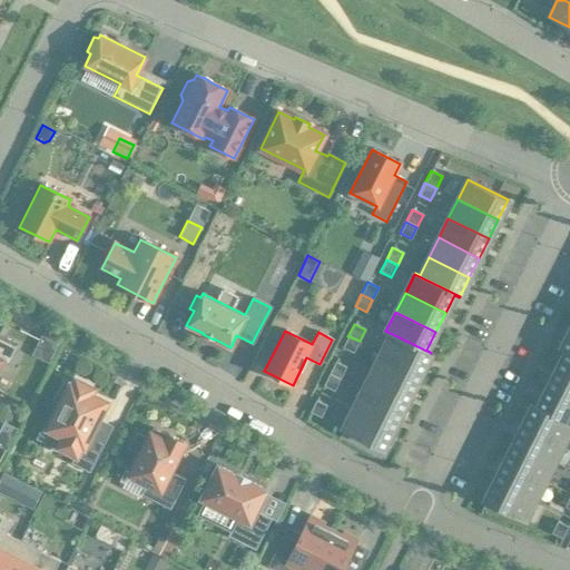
[(390,334),(381,352),(421,373),(431,353),(385,331),(385,332),(390,334)]
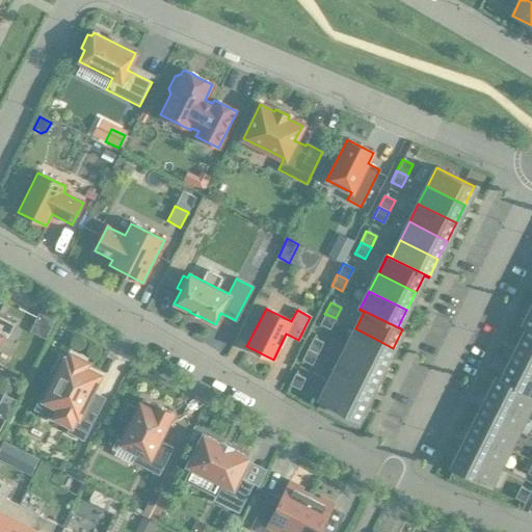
[(336,318),(324,314),(319,324),(329,329),(336,318)]
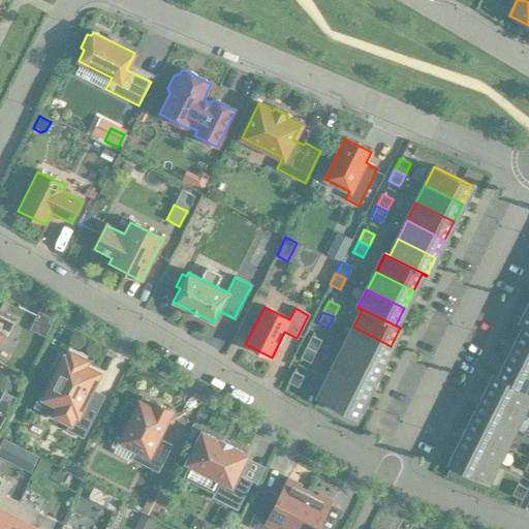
[(0,340),(2,335),(7,338),(14,323),(0,315),(0,340)]
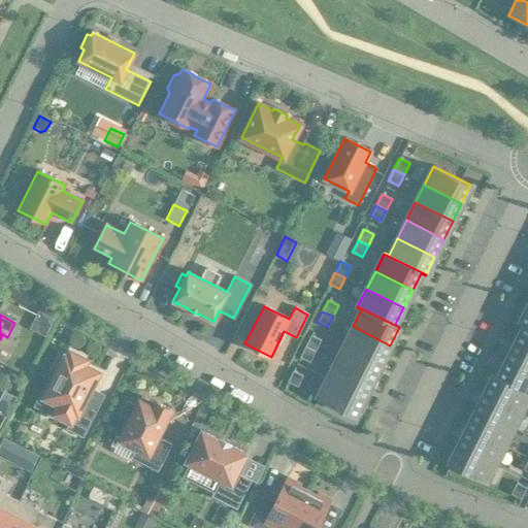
[(527,348),(527,325),(520,322),(524,325),(516,341),(527,348)]
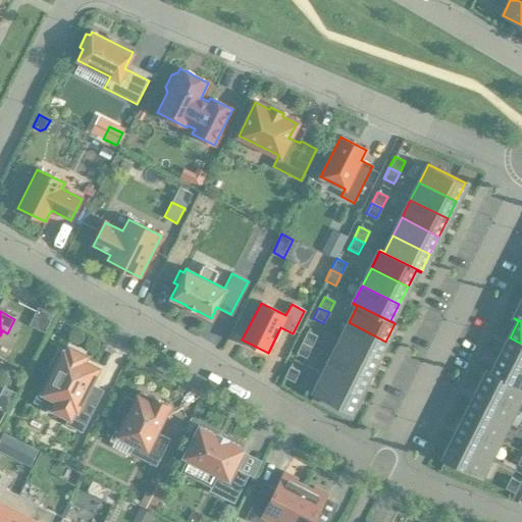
[(377,359),(385,342),(349,322),(340,341),(377,359)]
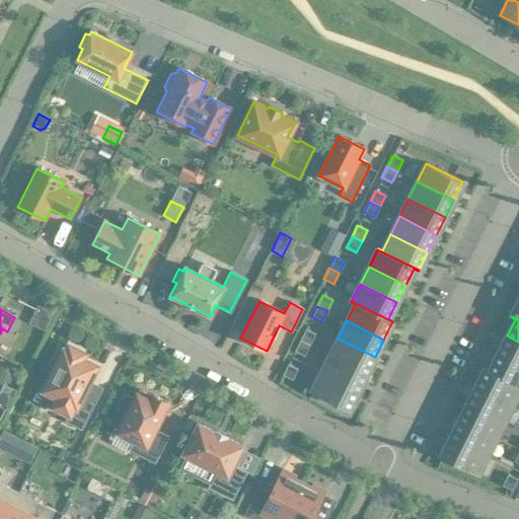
[(305,329),(299,341),(309,346),(315,335),(305,329)]
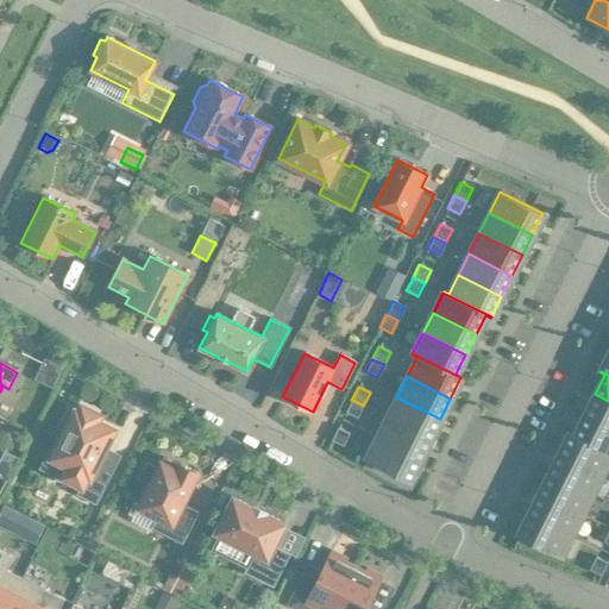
[(608,401),(595,394),(584,414),(608,426),(608,401)]
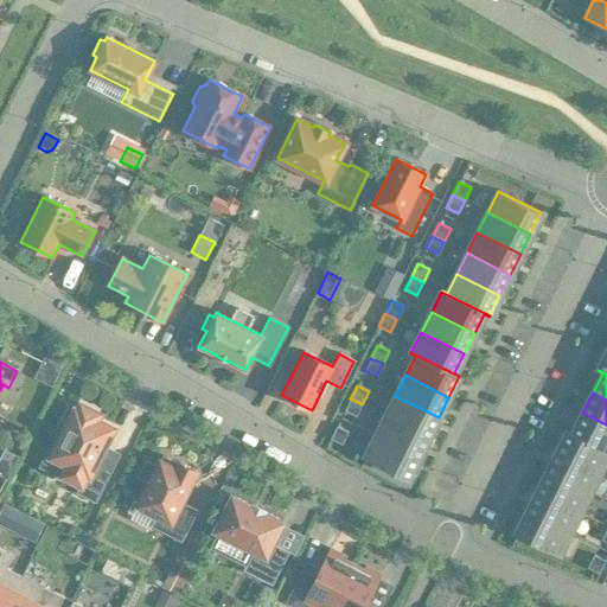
[(395,396),(385,416),(428,438),(439,417),(395,396)]
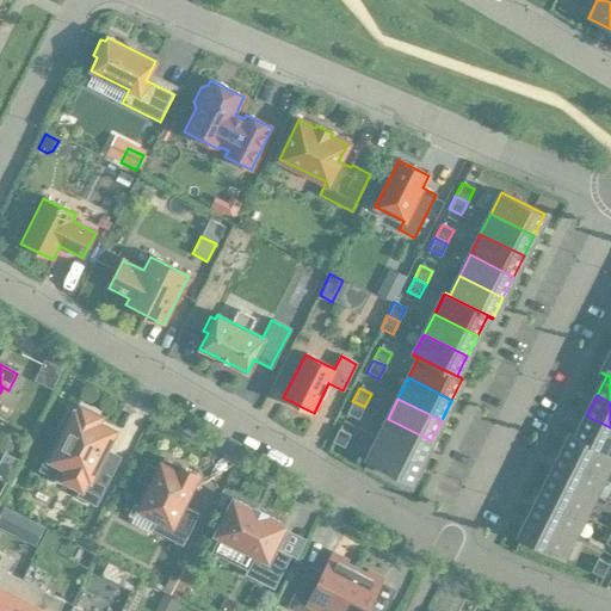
[(358,420),(364,407),(352,401),(346,414),(358,420)]
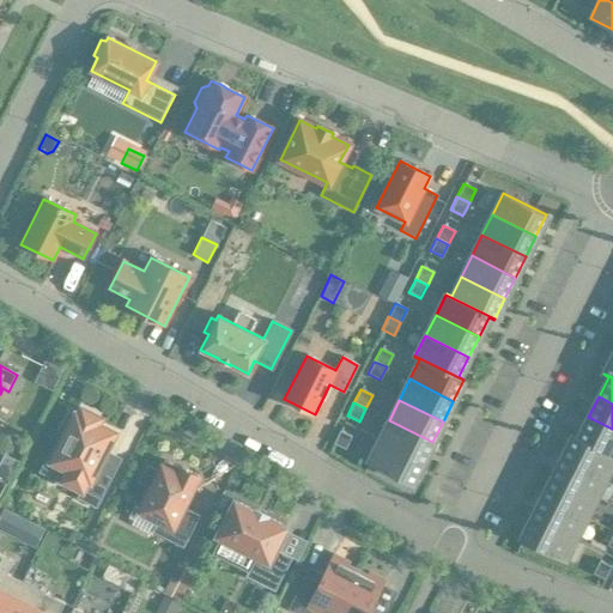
[(82,489),(78,497),(96,507),(115,468),(101,461),(114,434),(97,424),(99,418),(82,410),(78,416),(76,414),(74,416),(70,413),(60,431),(66,434),(52,461),(68,469),(64,480),(82,489)]
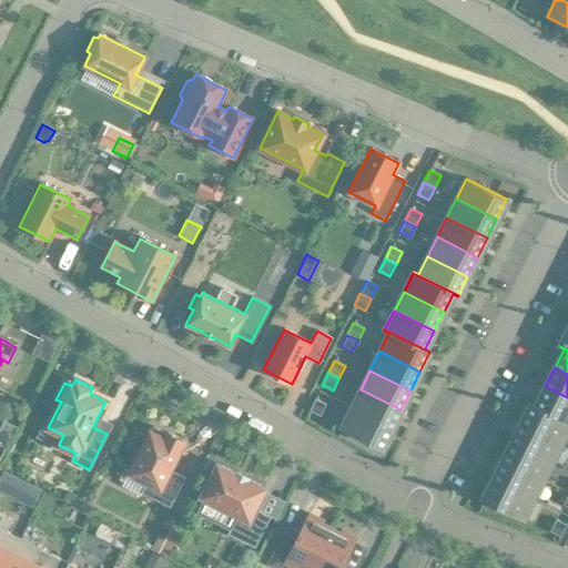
[(567,397),(545,386),(536,404),(531,402),(530,403),(567,422),(567,397)]
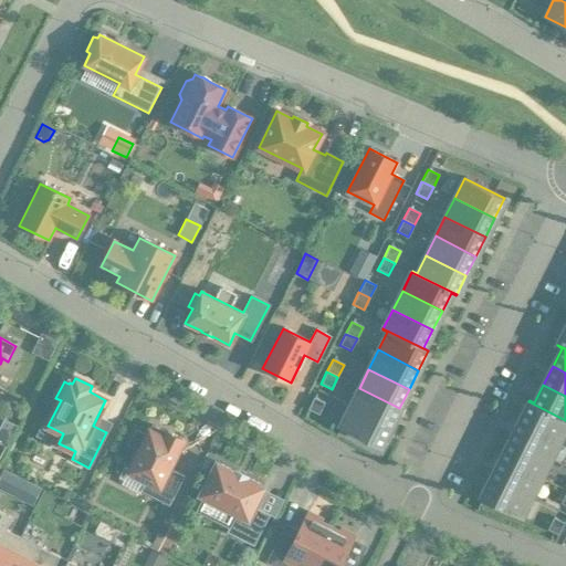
[(349,407),(390,427),(399,408),(359,388),(349,407)]
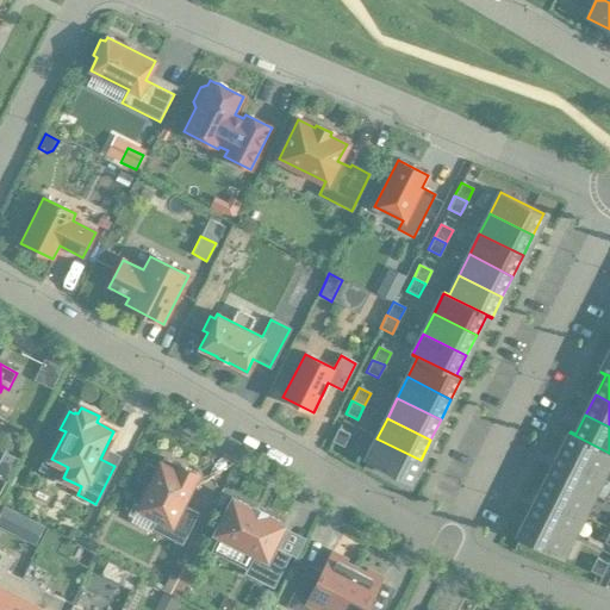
[(350,434),(337,428),(331,441),(343,447),(350,434)]
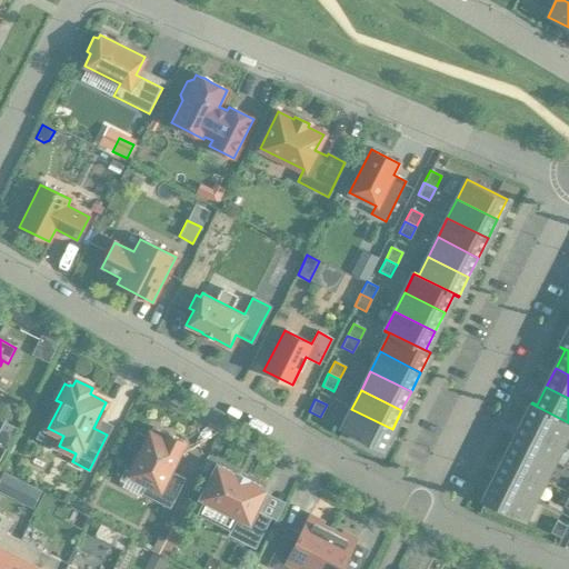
[(568,422),(531,403),(522,422),(562,443),(568,429),(568,422)]
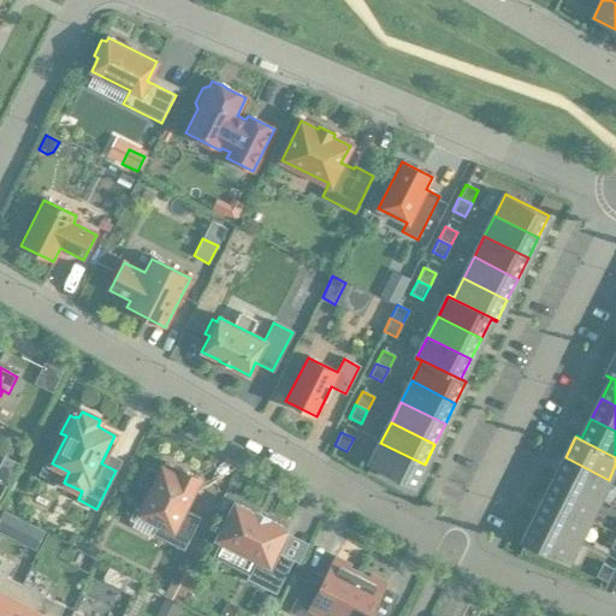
[(414,486),(425,465),(380,443),(369,465),(414,486)]
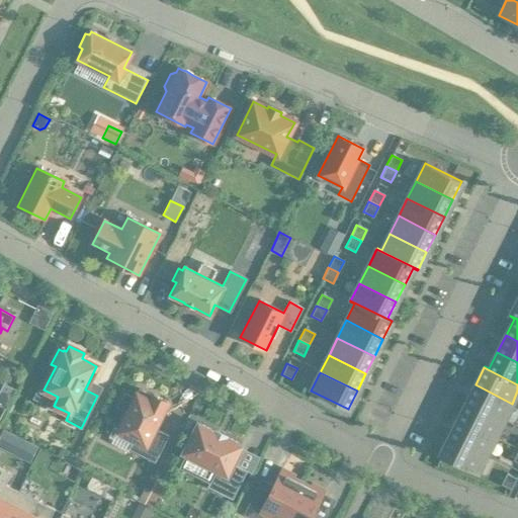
[(512,404),(476,384),(466,403),(503,421),(512,404)]
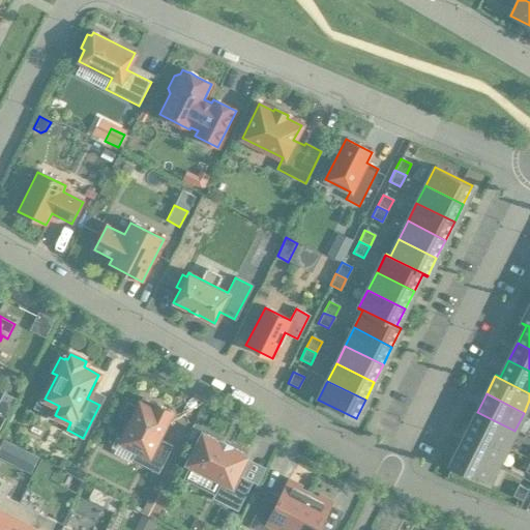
[(172,412),(156,404),(155,406),(142,399),(137,409),(127,404),(120,417),(129,421),(119,442),(137,450),(133,460),(157,472),(171,446),(157,440),(172,412)]
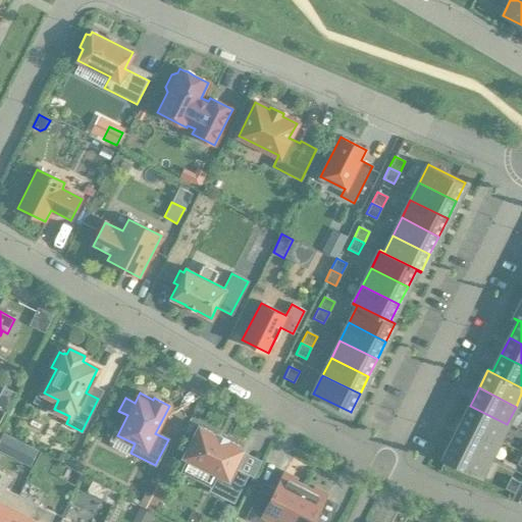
[(470,406),(461,423),(499,441),(507,424),(470,406)]
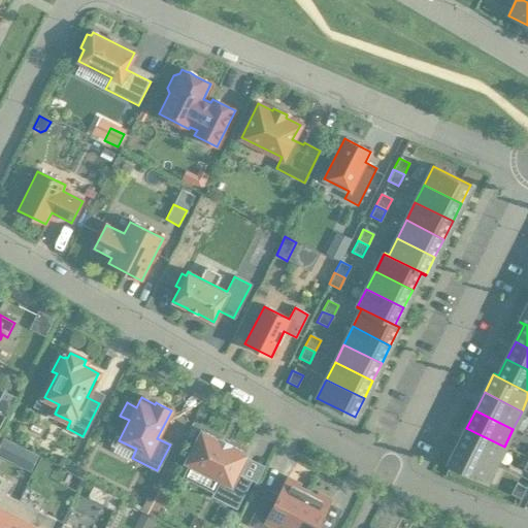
[(458,446),(495,464),(504,447),(466,428),(458,446)]
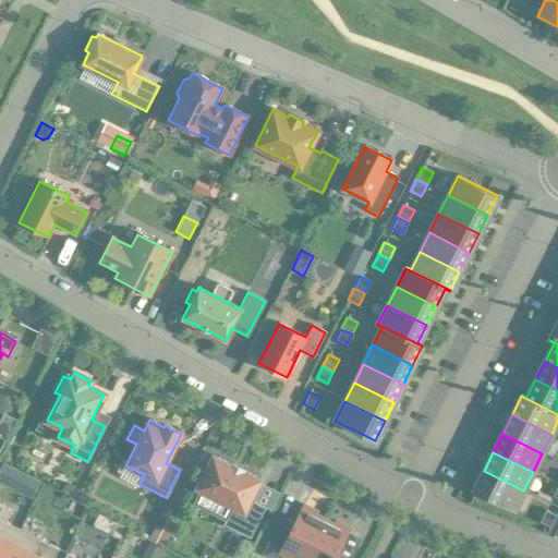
[(234,531),(250,538),(266,508),(250,500),(259,481),(213,457),(197,488),(232,506),(225,521),(235,526),(234,531)]
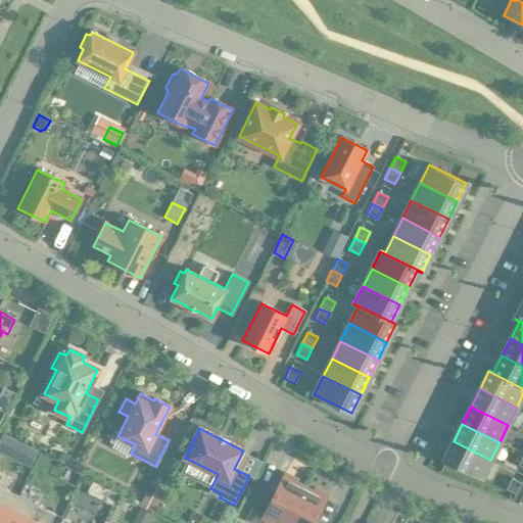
[(0,439),(0,453),(8,458),(16,441),(3,434),(0,439)]
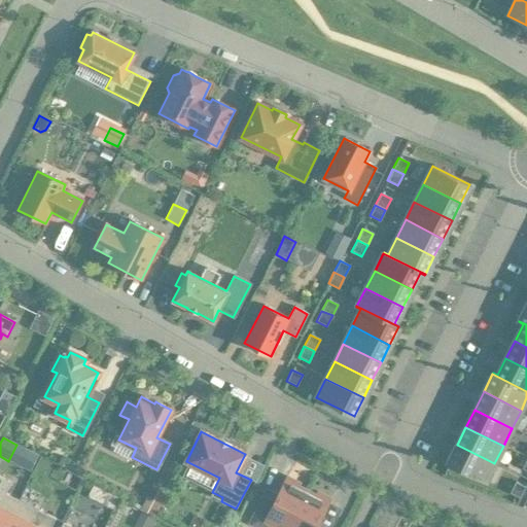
[(485,482),(494,463),(457,445),(448,463),(485,482)]
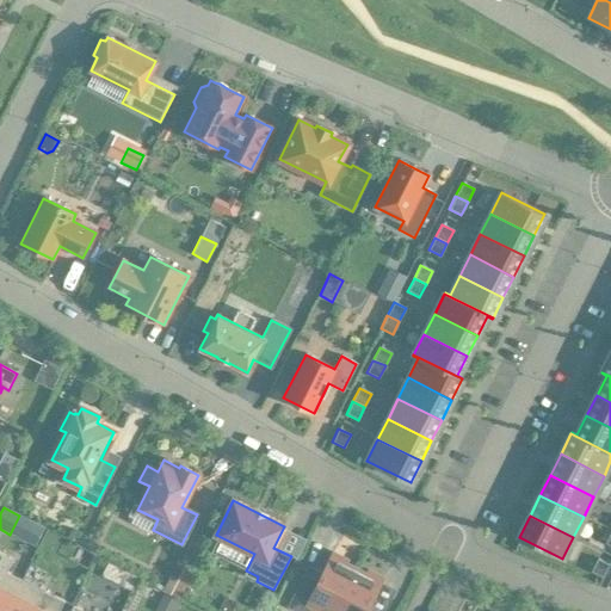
[(0,610),(5,610),(22,580),(6,573),(12,560),(0,553),(0,610)]
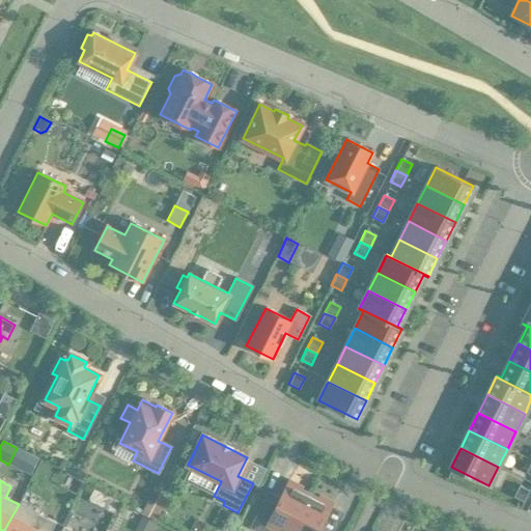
[(277,530),(290,530),(309,495),(300,491),(301,487),(288,481),(275,508),(261,502),(249,527),(256,530),(263,530),(267,526),(277,530)]
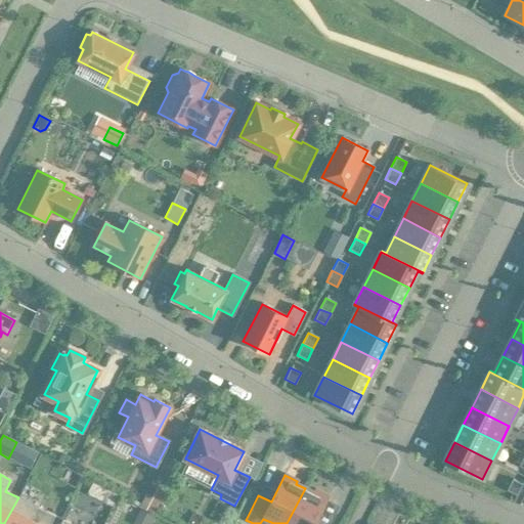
[(512,479),(507,490),(517,495),(522,484),(512,479)]
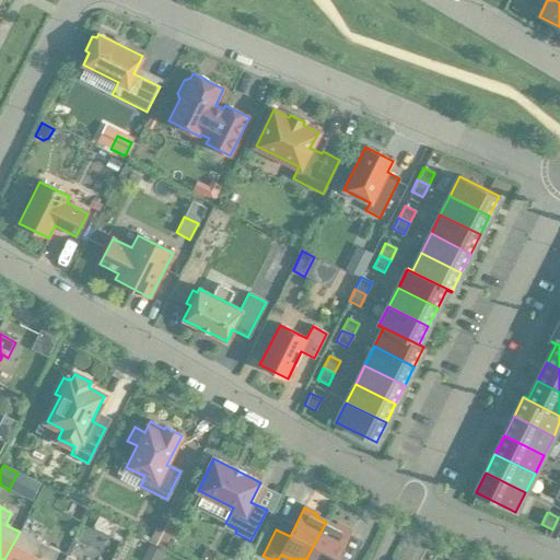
[(326,522),(306,559),(336,559),(350,531),(337,524),(336,527),(326,522)]
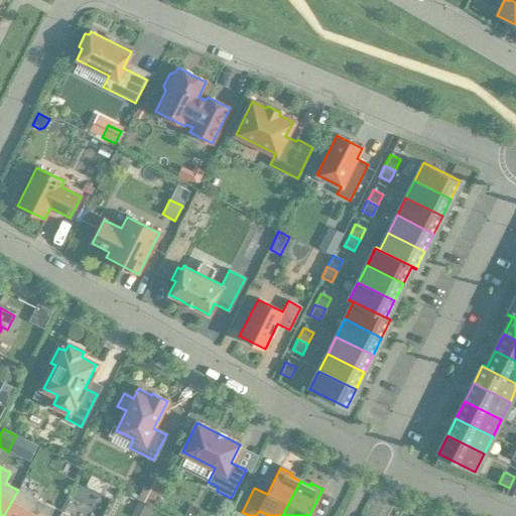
[(116,487),(106,483),(100,494),(110,499),(116,487)]
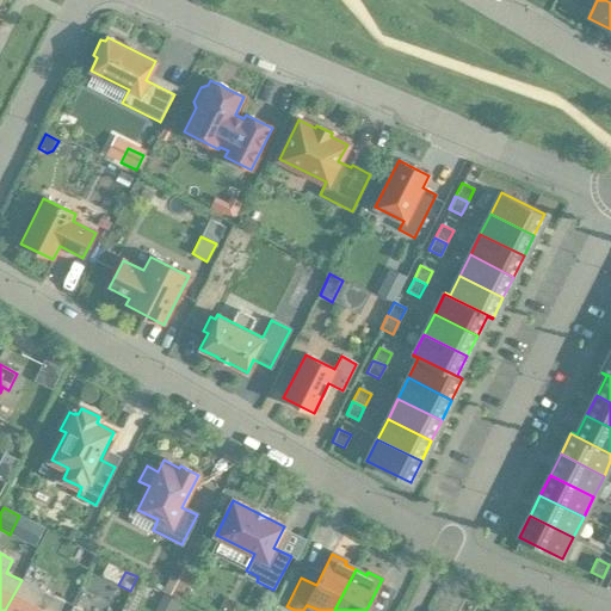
[(59,610),(63,602),(22,580),(5,610),(59,610)]
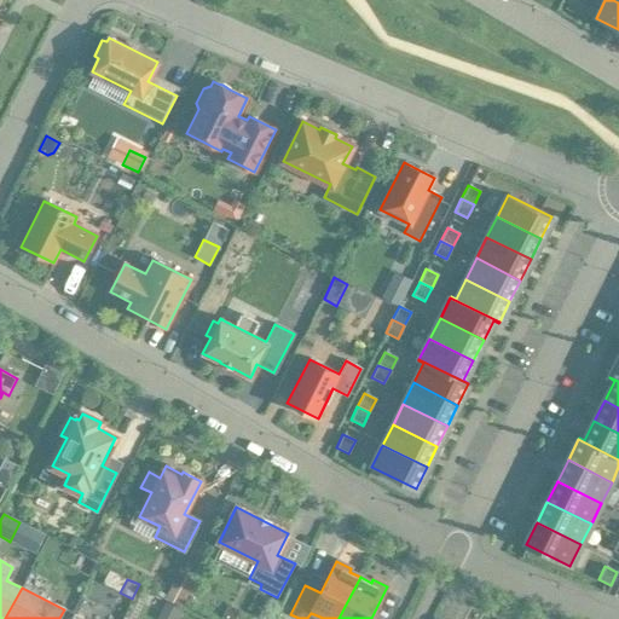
[(158,614),(169,618),(175,618),(180,609),(163,602),(158,614)]
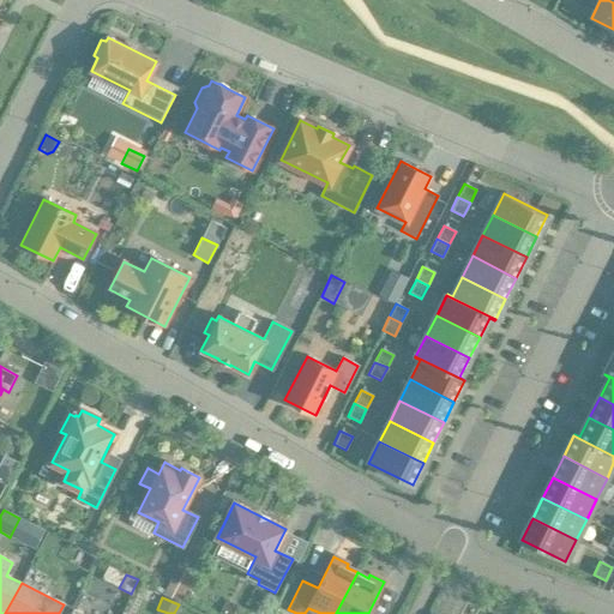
[(226,601),(218,613),(242,613),(245,611),(226,601)]
